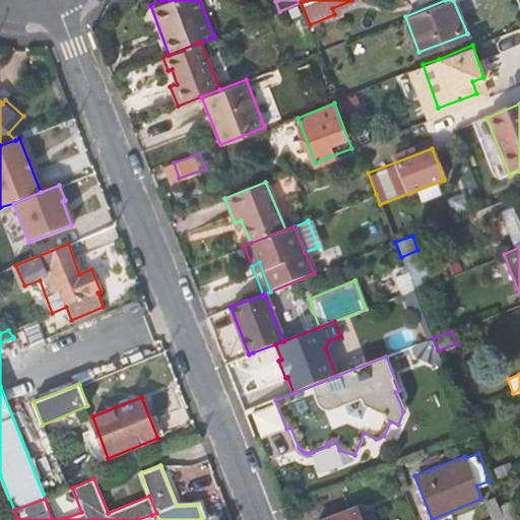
[(481,501),(483,506),(497,501),(495,495),(481,501)]
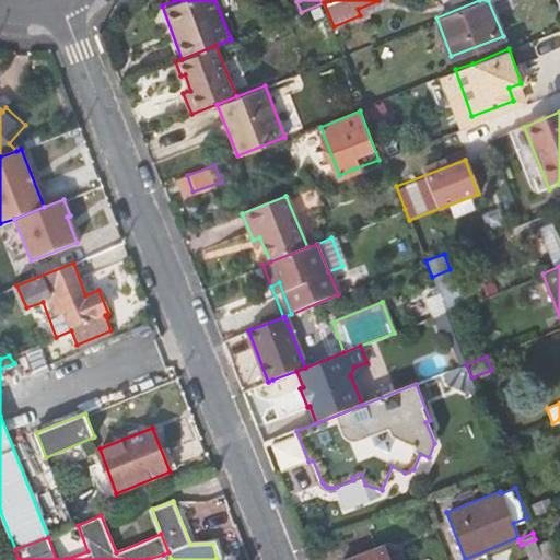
[(543,559),(543,557),(537,545),(535,539),(521,545),(527,559),(543,559)]
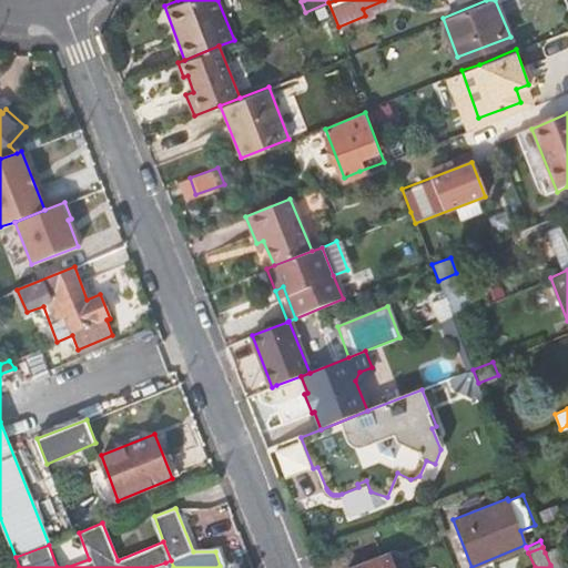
[(550,565),(560,561),(556,548),(545,553),(550,565)]
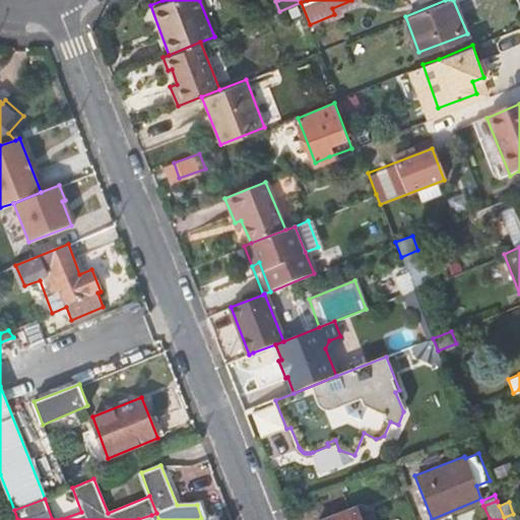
[(324,519),(361,519),(355,508),(324,519)]
